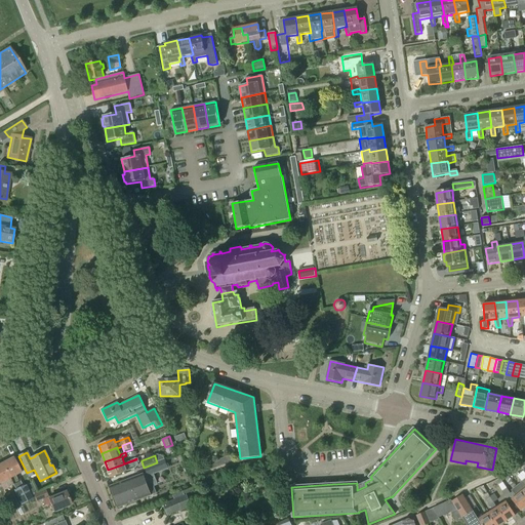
[(199,468),(201,474),(233,462),(230,455),(199,468)]
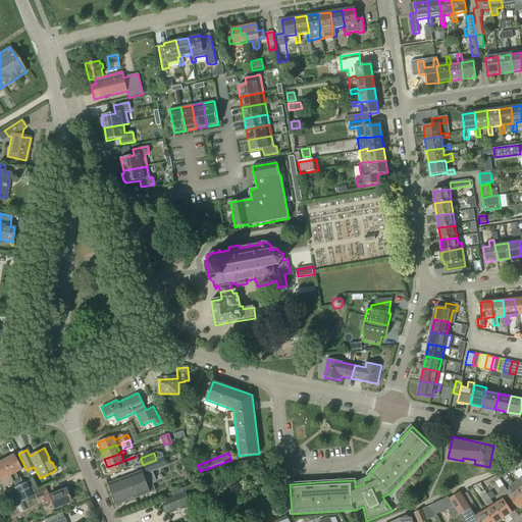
[(2,462),(13,482),(15,487),(17,486),(21,492),(17,494),(21,502),(33,497),(31,493),(25,483),(25,482),(20,484),(14,473),(20,470),(13,456),(2,462)]
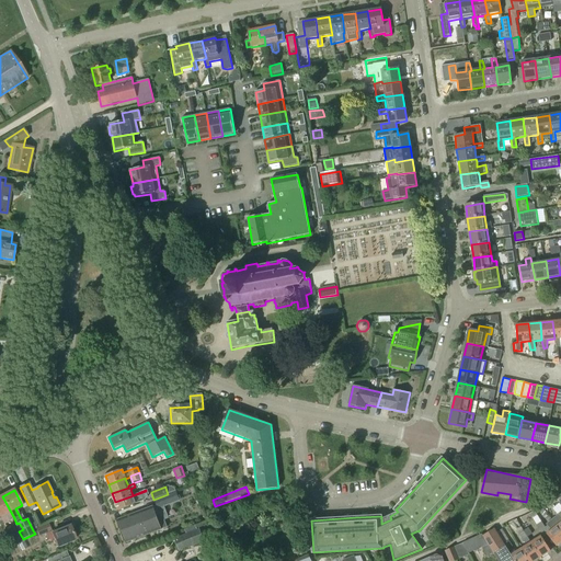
[(135,505),(135,504),(146,500),(148,497),(146,491),(115,502),(118,511),(135,505)]
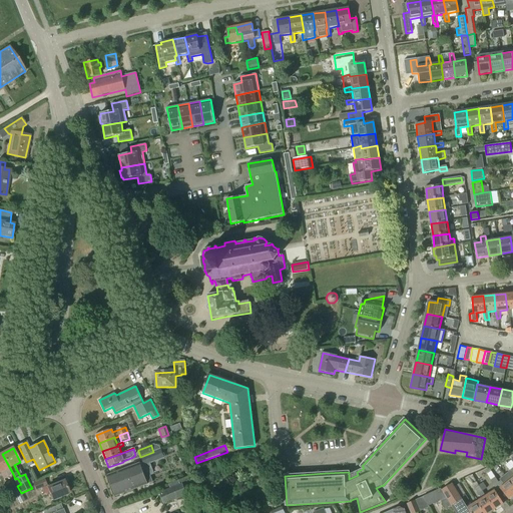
[(142,461),(108,474),(116,496),(153,482),(150,475),(153,474),(149,463),(164,458),(160,449),(153,452),(140,457),(142,461)]
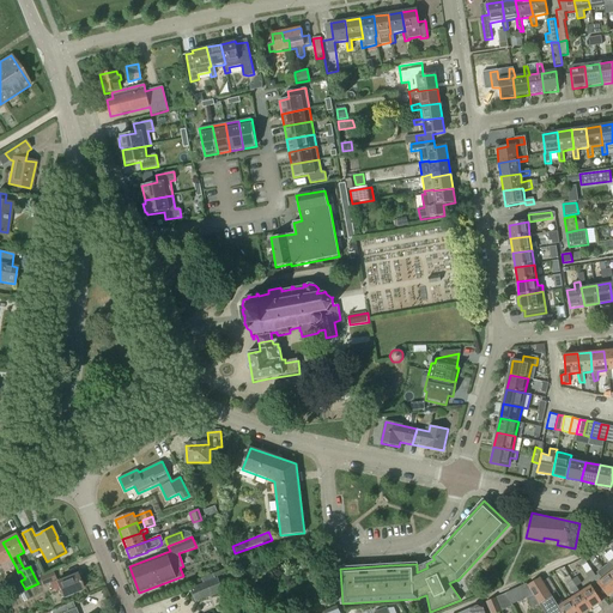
[(0,564),(5,562),(7,565),(10,570),(16,566),(2,542),(0,542),(0,564)]
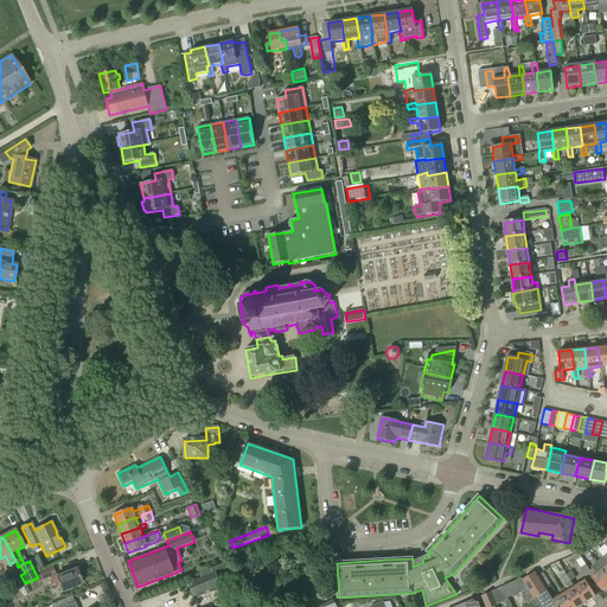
[(36,558),(30,562),(36,574),(42,570),(36,558)]
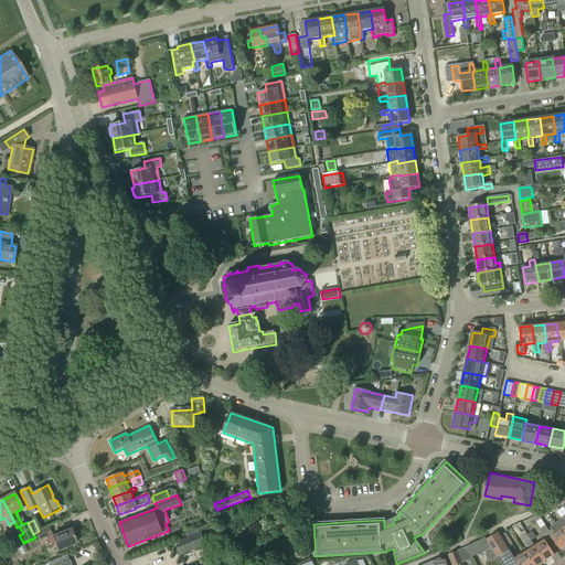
[(552,529),(548,531),(545,525),(540,529),(548,540),(551,539),(561,550),(564,545),(564,533),(562,530),(563,528),(561,524),(558,521),(555,524),(552,529)]
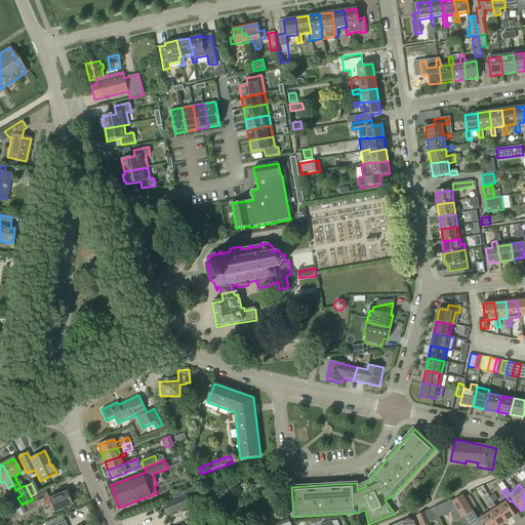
[(71,506),(66,492),(49,499),(45,490),(34,495),(37,502),(42,499),(44,506),(50,503),(53,513),(71,506)]
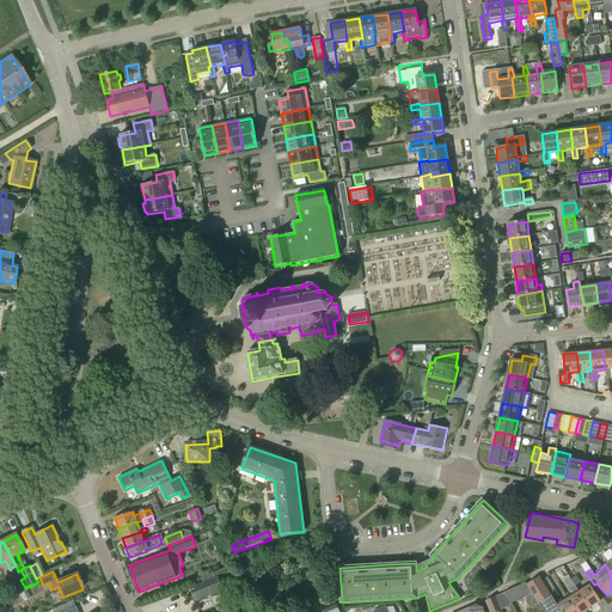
[(196,600),(222,589),(218,576),(216,577),(214,573),(202,577),(204,582),(190,588),(196,600)]
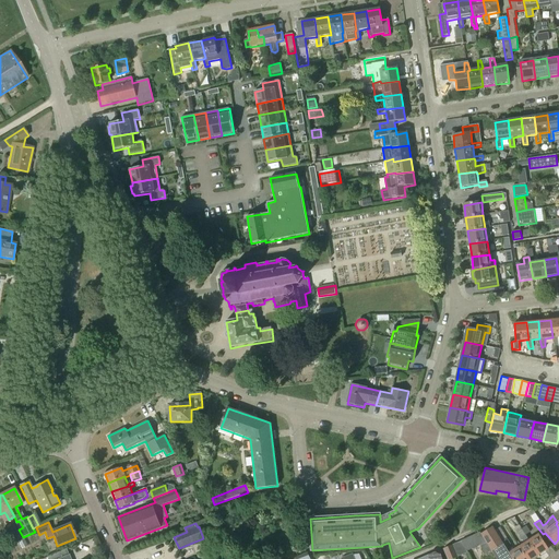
[(462,540),(467,552),(467,551),(480,545),(487,556),(492,552),(496,558),(513,558),(509,552),(507,548),(502,542),(492,526),(482,534),(480,532),(461,540),(462,540)]
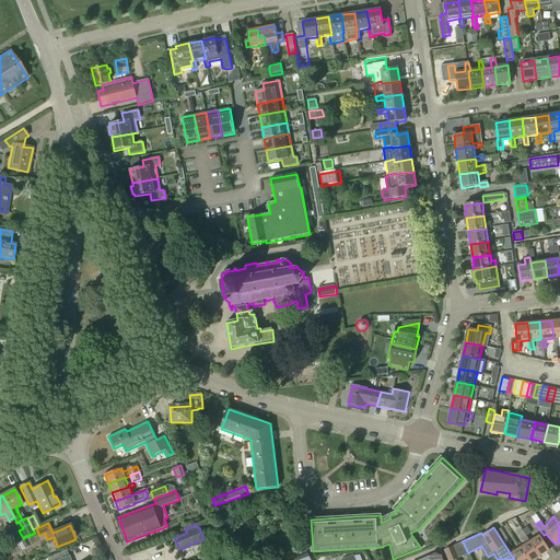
[(531,541),(527,536),(523,529),(517,533),(525,545),(521,547),(527,559),(532,559),(539,556),(531,541)]
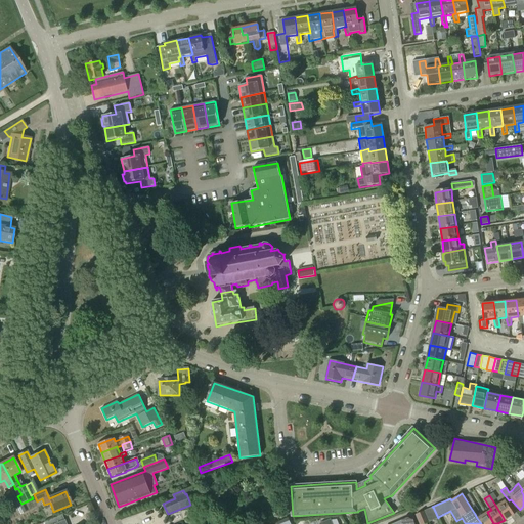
[(13,496),(2,501),(6,511),(17,505),(13,496)]
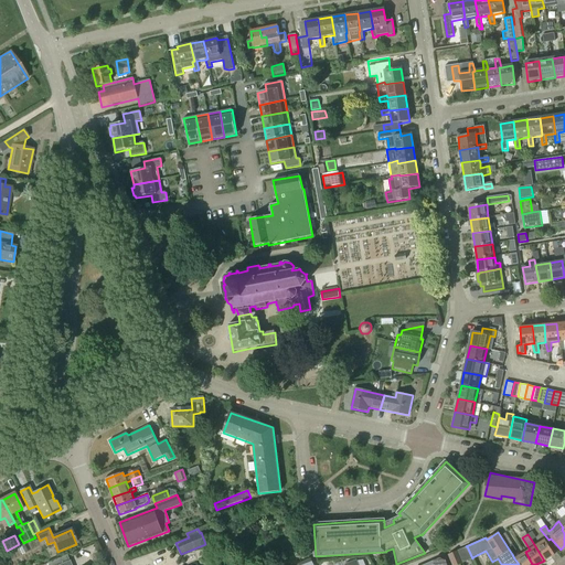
[(535,546),(544,561),(555,554),(545,540),(535,546)]
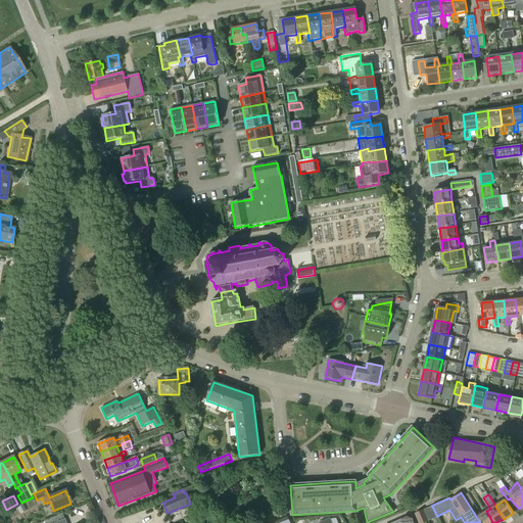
[(470,507),(474,513),(478,510),(474,504),(470,507)]
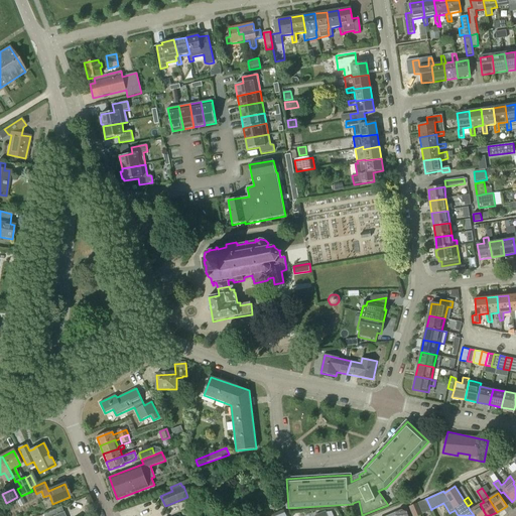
[(431,510),(426,499),(417,503),(422,514),(431,510)]
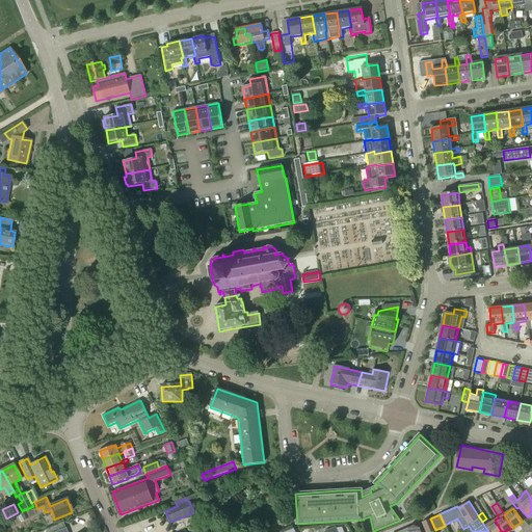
[(431,531),(435,530),(430,519),(422,522),(425,531),(431,531)]
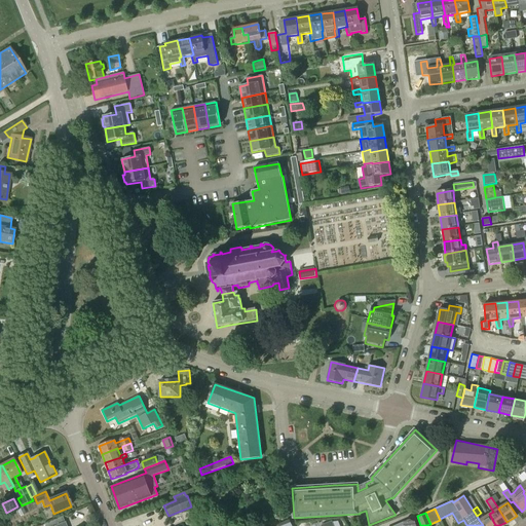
[(479,520),(483,525),(495,525),(489,514),(479,520)]
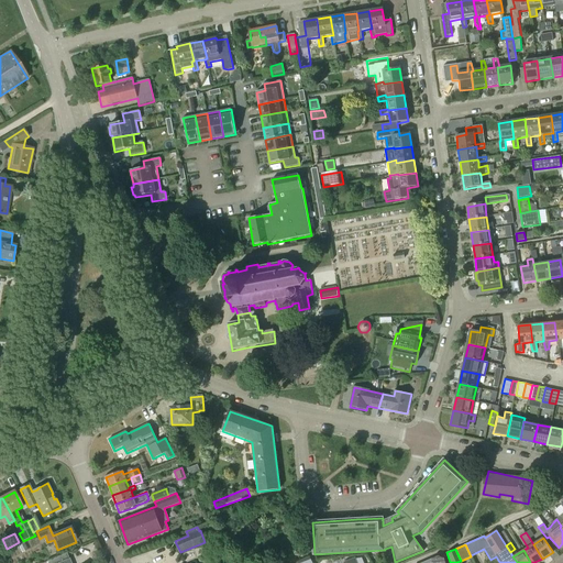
[(68,562),(67,560),(68,559),(66,553),(48,561),(48,562),(68,562)]
